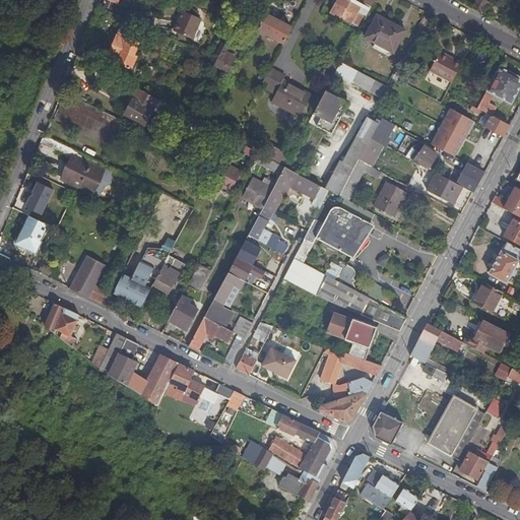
[(211,0),(202,0),(201,3),(225,16),(230,9),(211,0)]
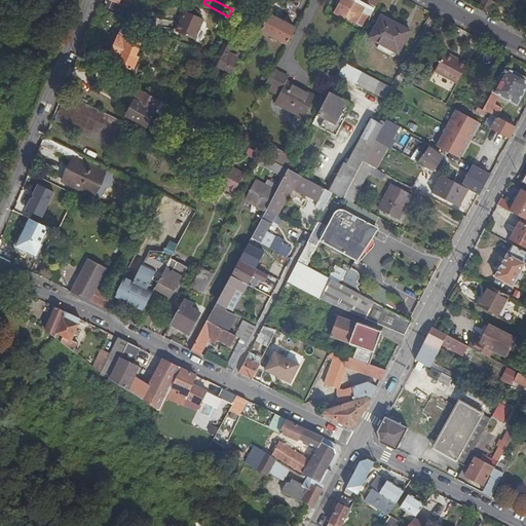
[(363,24),(368,12),(363,9),(365,5),(355,0),(339,0),(334,10),(355,22),(357,21),(363,24)]
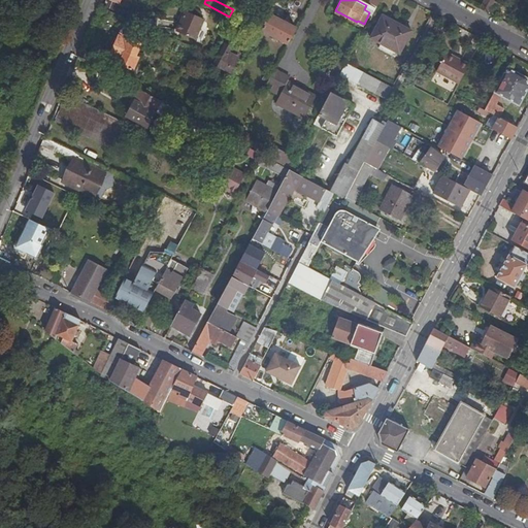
[(485,0),(481,7),(489,11),(495,0),(485,0)]
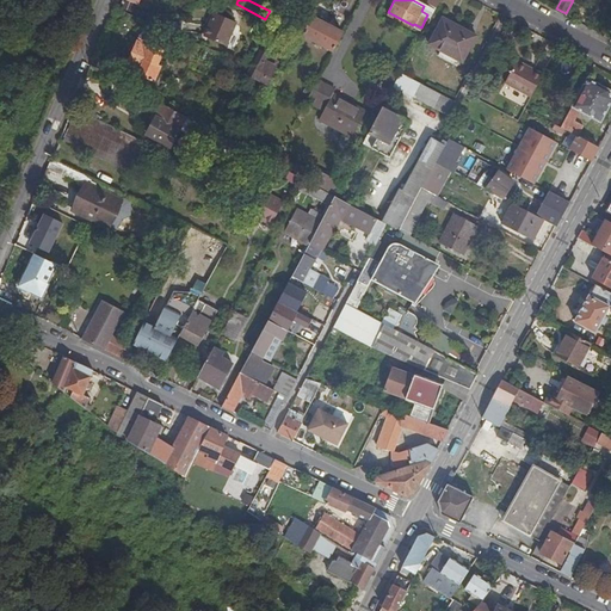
[(226,43),(236,19),(216,11),(211,20),(210,19),(204,34),(226,43)]
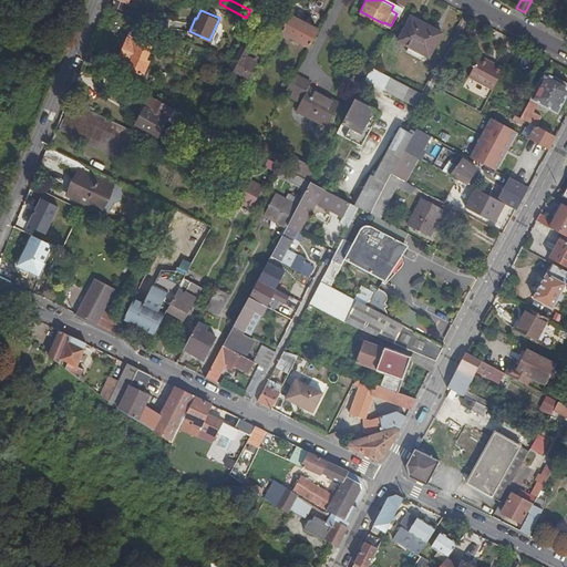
[(295,37),(303,20),(290,13),(281,29),(295,37)]
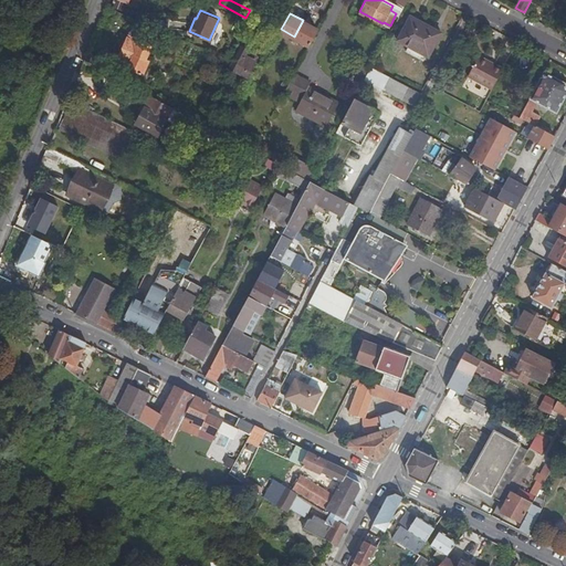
[(432,28),(433,24),(413,13),(400,38),(406,42),(426,52),(431,55),(442,33),(432,28)]
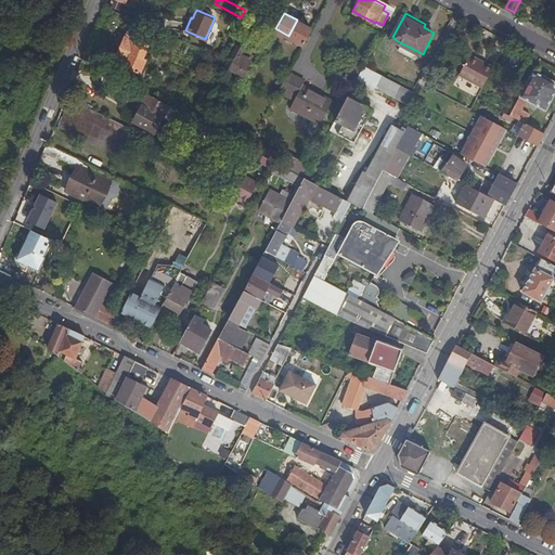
[(311,27),(297,20),(288,36),(302,43),(311,27)]
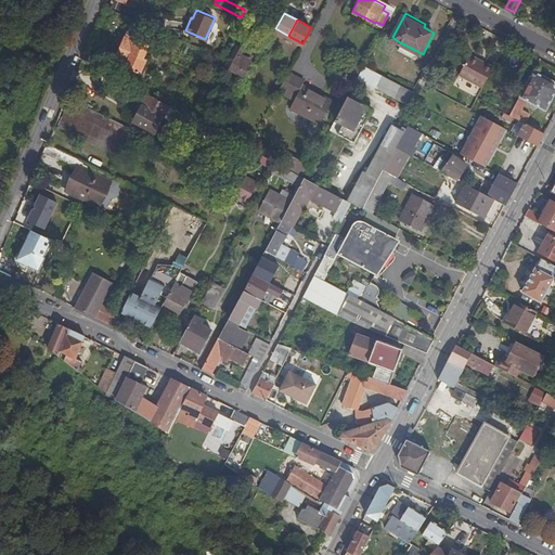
[(136,79),(146,57),(143,55),(150,42),(141,38),(142,36),(128,28),(115,55),(128,61),(123,73),(136,79)]
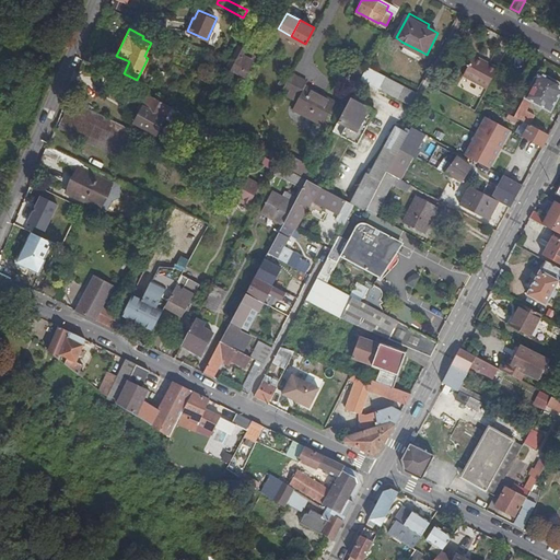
[(421,51),(401,42),(399,46),(419,57),(421,51)]
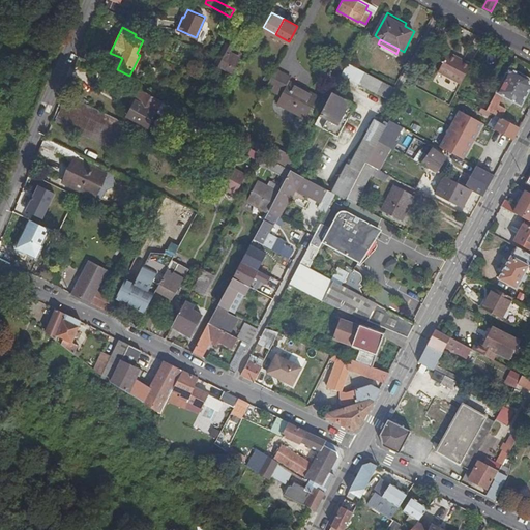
[(229,67),(239,49),(227,41),(216,61),(229,67)]
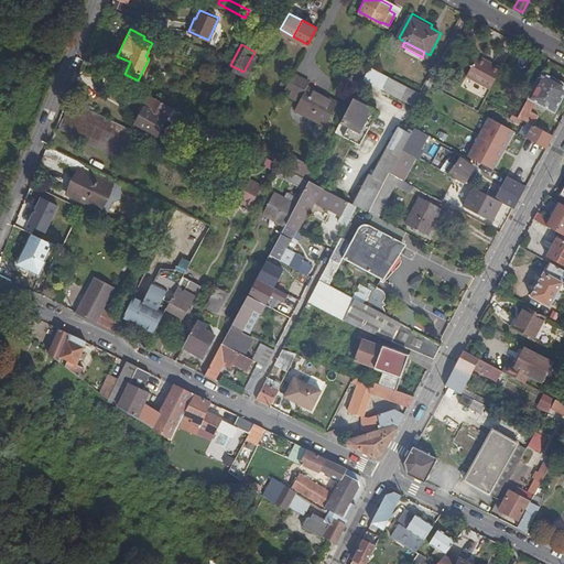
[(491,86),(502,66),(477,53),(467,74),(491,86)]
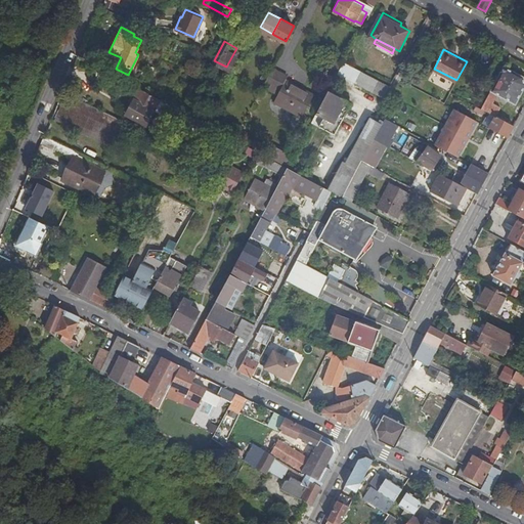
[(385,96),(391,85),(346,59),(339,72),(385,96)]
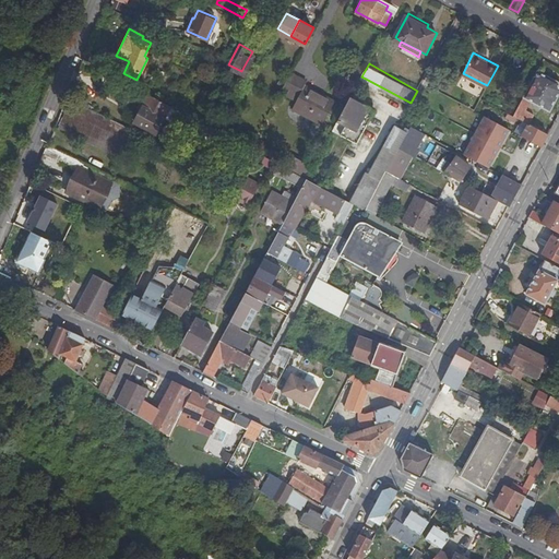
[(297,72),(290,69),(283,83),(289,86),(297,72)]
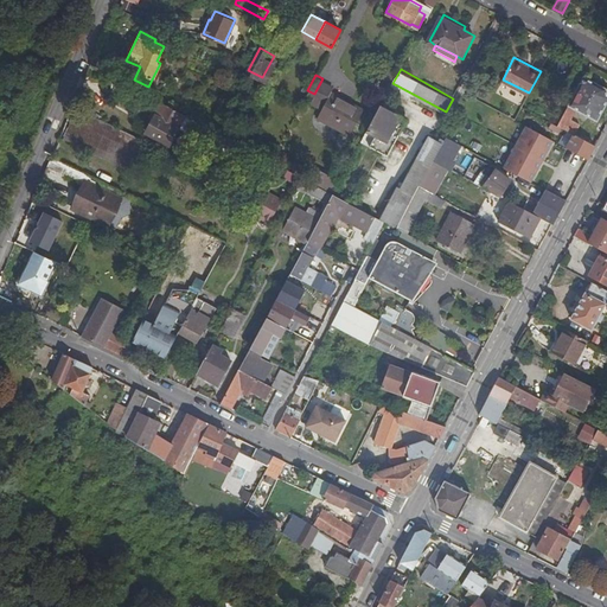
[(575,132),(577,133),(585,121),(575,116),(579,108),(600,120),(606,106),(606,85),(587,76),(555,138),(558,140),(566,127),(575,132)]
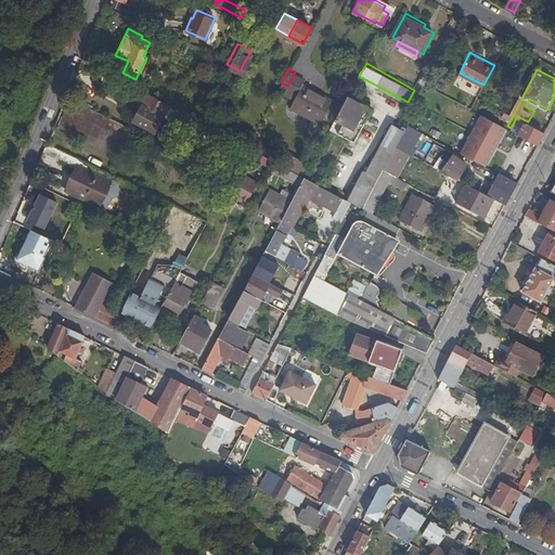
[(302,76),(295,72),(287,86),(295,89),(302,76)]
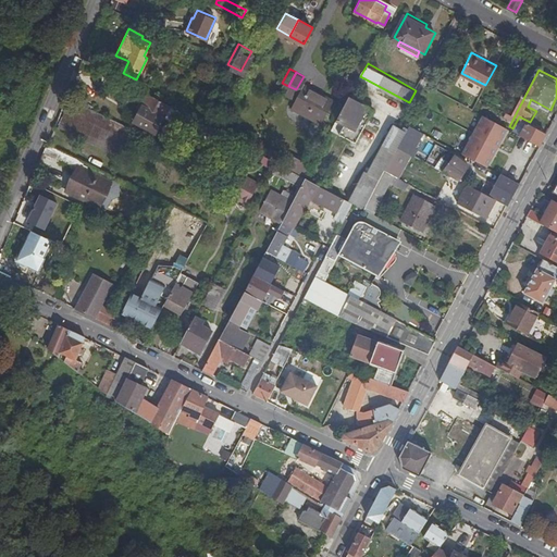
[(304,76),(296,89),(299,91),(292,104),(322,122),(335,98),(306,82),(307,78),(304,76)]
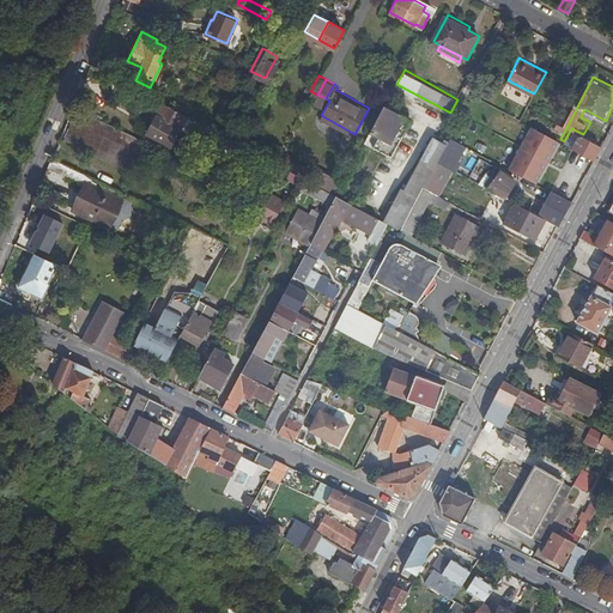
[(181,121),(184,114),(163,102),(147,132),(169,144),(181,121)]
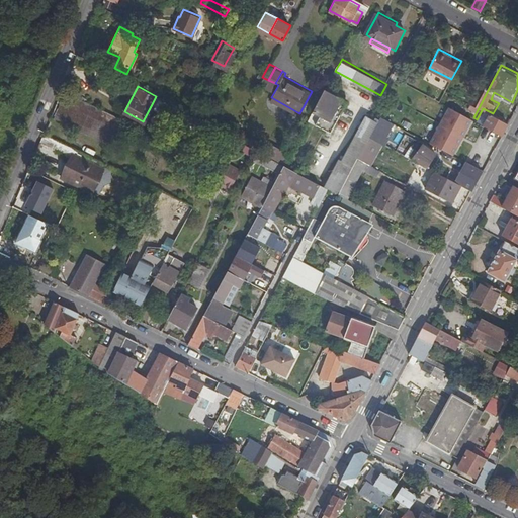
[(326,88),(325,88),(313,109),(314,110),(310,118),(330,131),(347,100),(337,95),(326,88)]
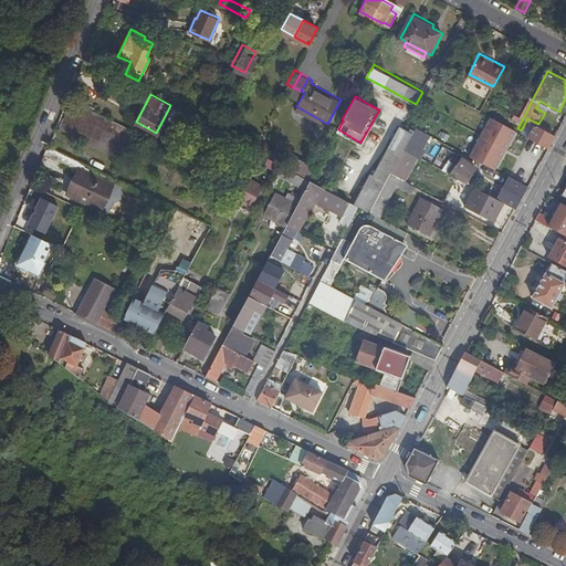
[(129,128),(69,98),(58,127),(118,156),(129,128)]
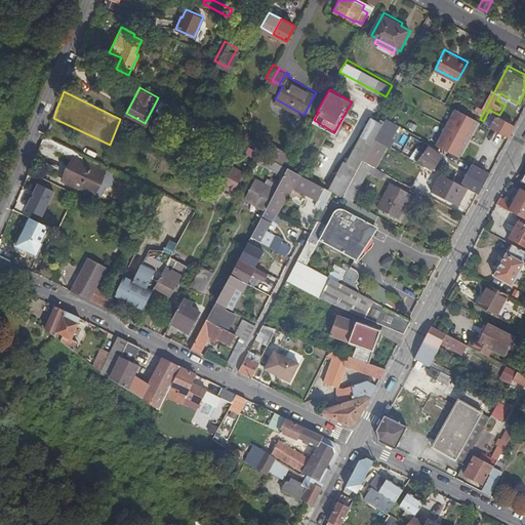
[(179,109),(178,108),(158,97),(155,104),(175,115),(179,109)]
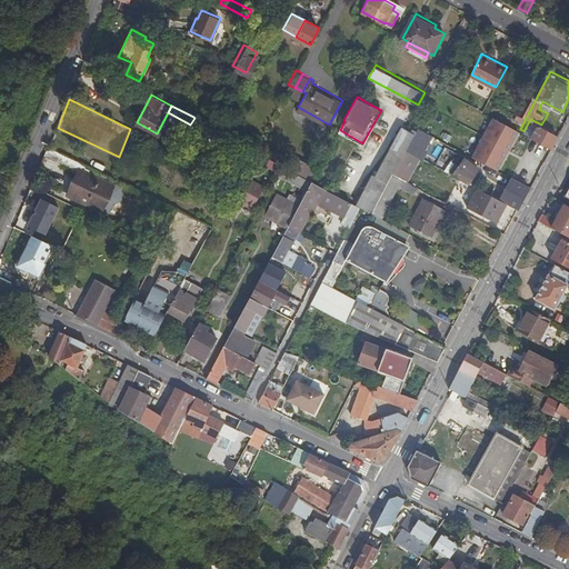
[(426,112),(418,127),(425,130),(432,116),(426,112)]
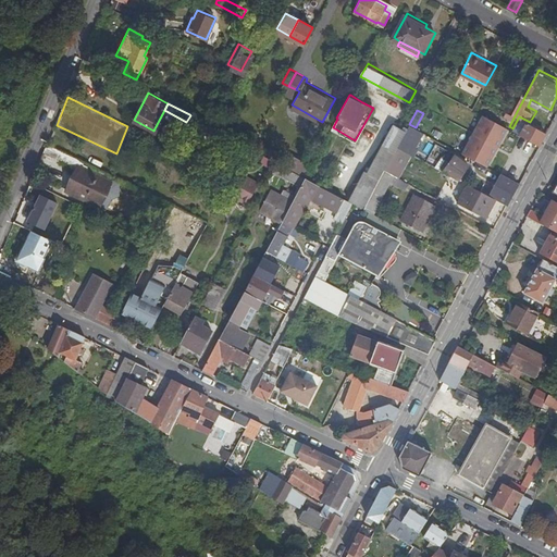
[(186,122),(195,127),(199,120),(190,115),(186,122)]
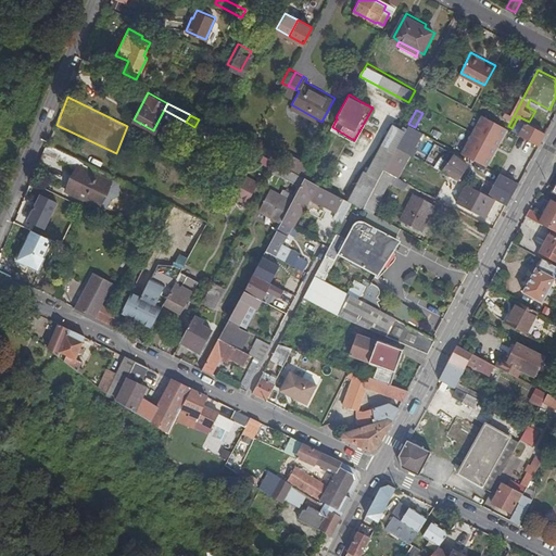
[(482,116),(462,154),(485,167),(506,129),(482,116)]
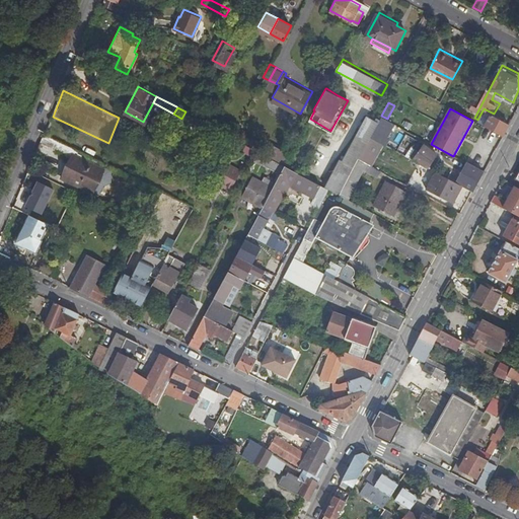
[(181,119),(200,128),(203,122),(186,112),(181,119)]
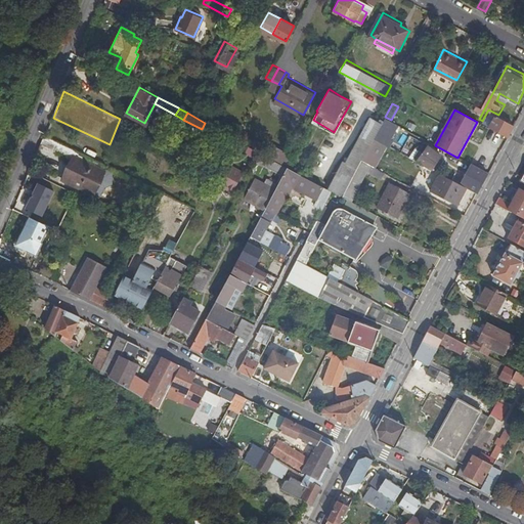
[(509,134),(515,123),(498,115),(496,114),(489,125),(509,134)]
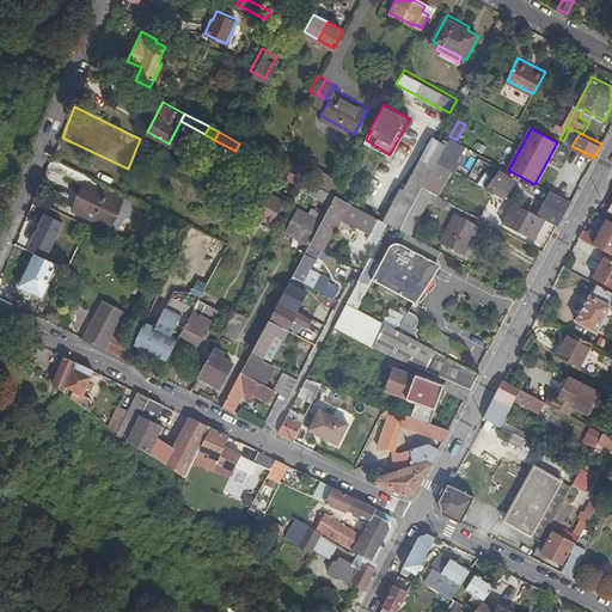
[(434,135),(414,171),(427,178),(428,177),(436,160),(446,142),(434,135)]
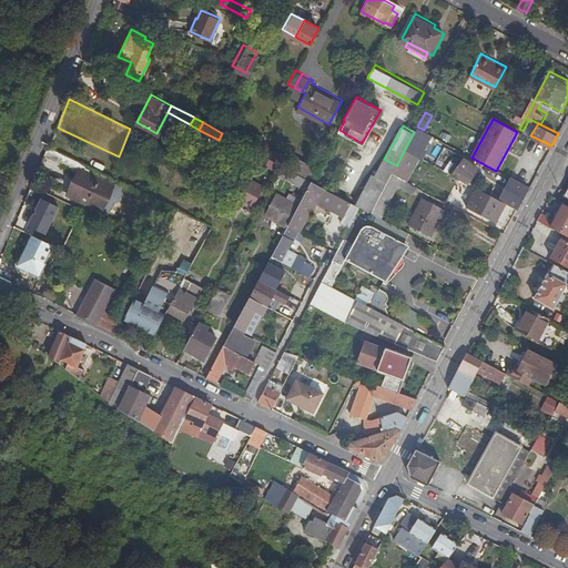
[(433,135),(448,143),(448,142),(452,135),(432,125),(429,131),(434,134),(433,135)]
